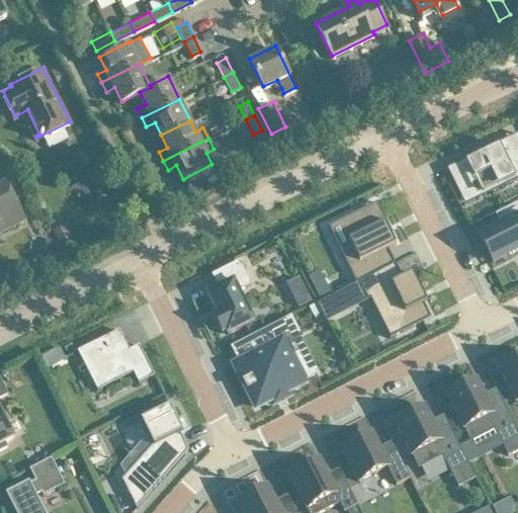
[(483,147),(446,165),(457,188),(459,188),(458,187),(472,181),(479,192),(504,179),(505,182),(517,175),(517,155),(515,157),(508,141),(500,145),(498,142),(484,150),(483,147)]
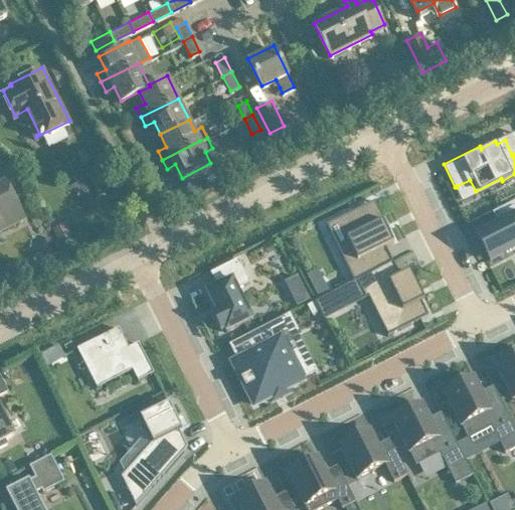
[(24,215),(5,179),(0,181),(0,221),(2,225),(24,215)]
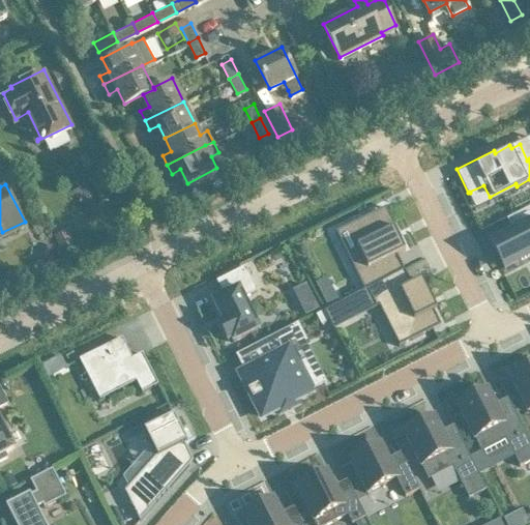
[(491,239),(504,265),(529,251),(529,203),(505,216),(506,217),(507,216),(512,228),(491,239)]
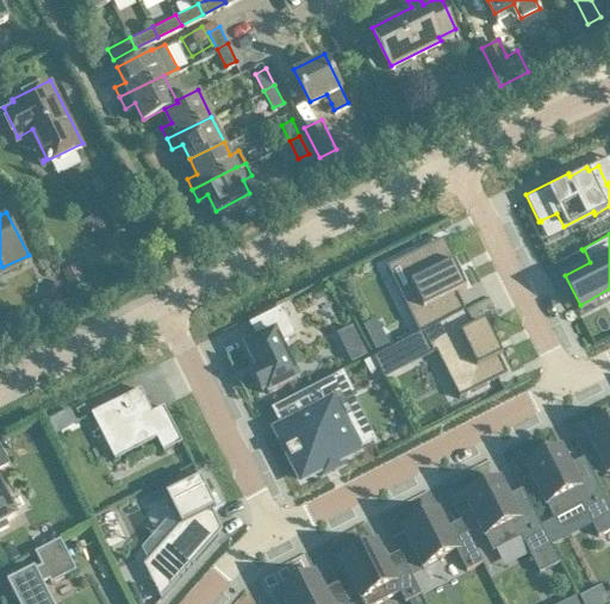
[(461,304),(455,290),(466,285),(460,272),(462,271),(461,268),(459,269),(453,257),(448,260),(437,237),(399,256),(414,286),(400,292),(418,330),(422,328),(465,305),(464,303),(461,304)]
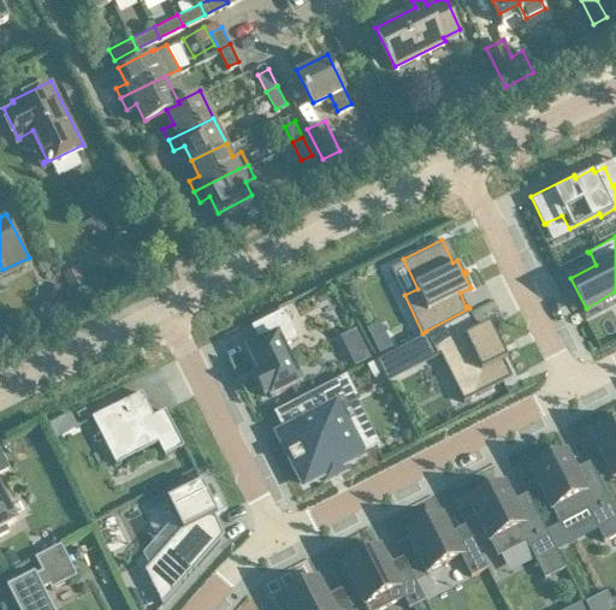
[(271,394),(301,378),(283,342),(298,335),(285,307),(252,324),(260,341),(247,347),(260,372),(255,373),(265,392),(270,391),(271,394)]
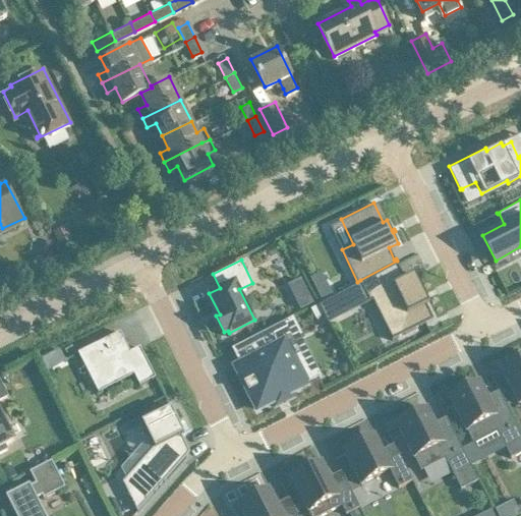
[(432,316),(421,292),(424,290),(414,271),(404,276),(397,261),(360,280),(368,296),(375,293),(383,306),(381,307),(393,333),(390,334),(392,337),(432,316)]
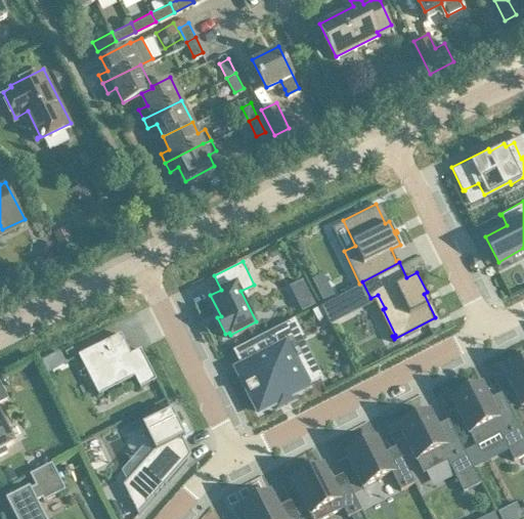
[(311,295),(299,302),(303,310),(315,303),(311,295)]
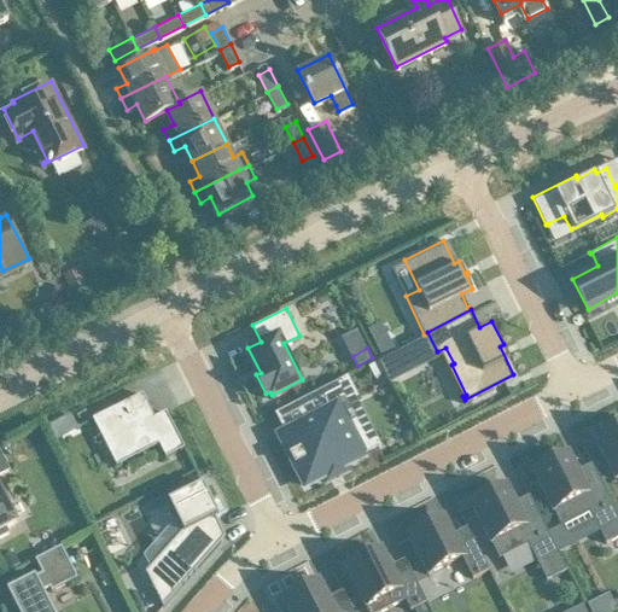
[(390,376),(403,368),(394,350),(377,359),(388,380),(391,378),(390,376)]
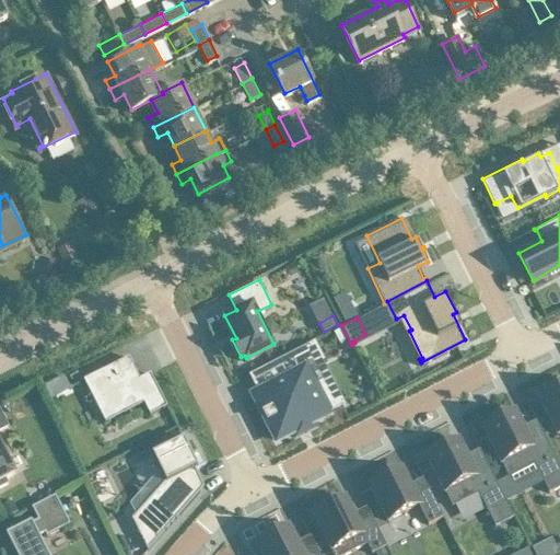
[(341,326),(334,331),(340,342),(348,337),(341,326)]
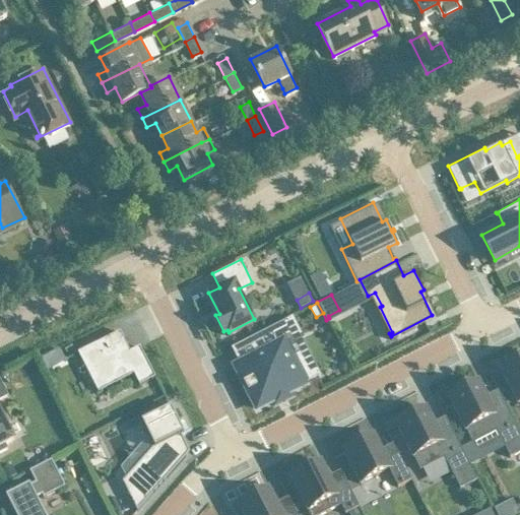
[(257,352),(236,364),(257,405),(304,381),(303,379),(317,371),(307,350),(291,358),(283,340),(298,332),(288,315),(249,336),(257,352)]
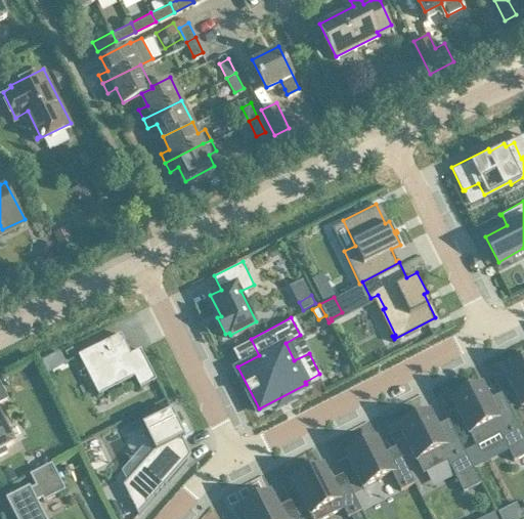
[(156,378),(140,346),(131,351),(121,331),(78,352),(98,392),(134,374),(139,385),(156,378)]
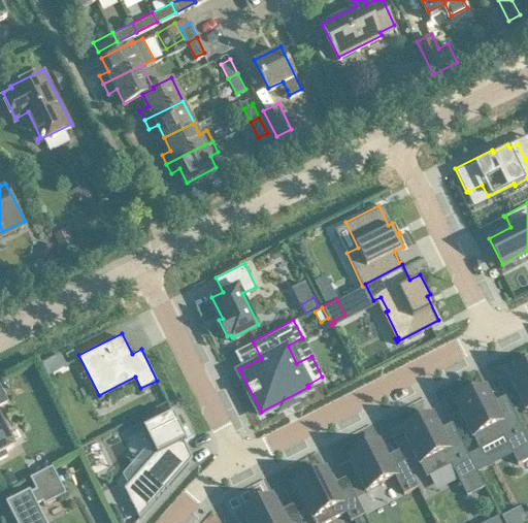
[(60,351),(42,360),(48,370),(65,361),(60,351)]
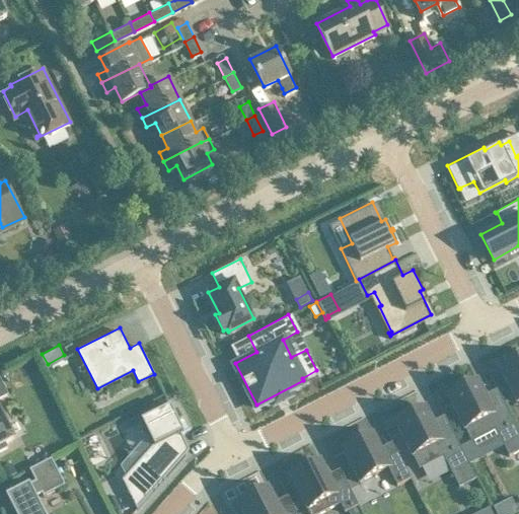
[(518,356),(500,366),(517,398),(518,396),(518,356)]
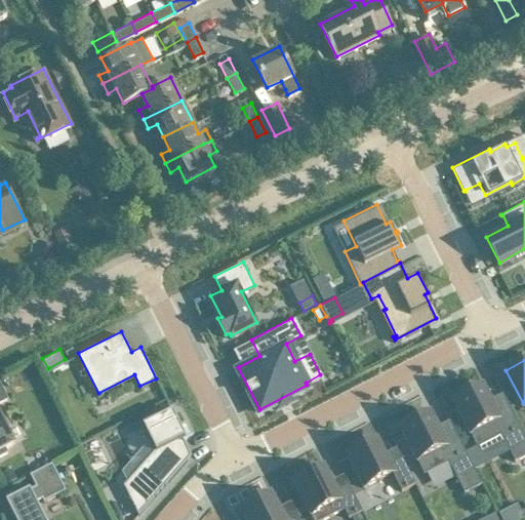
[(12,440),(0,415),(0,398),(7,396),(0,383),(0,452),(7,449),(5,444),(12,440)]
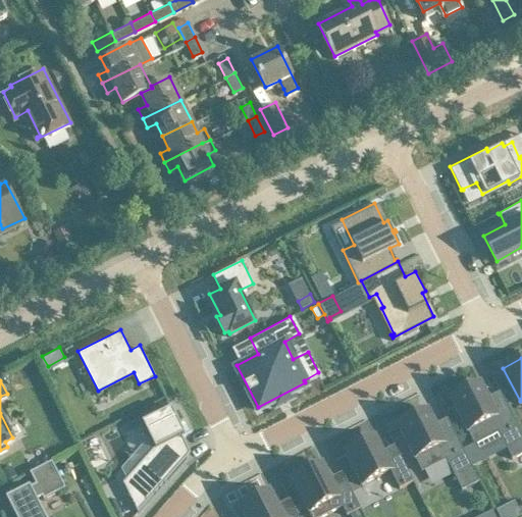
[(521,450),(521,432),(505,398),(492,404),(480,380),(451,395),(474,441),(498,428),(512,456),(521,450)]
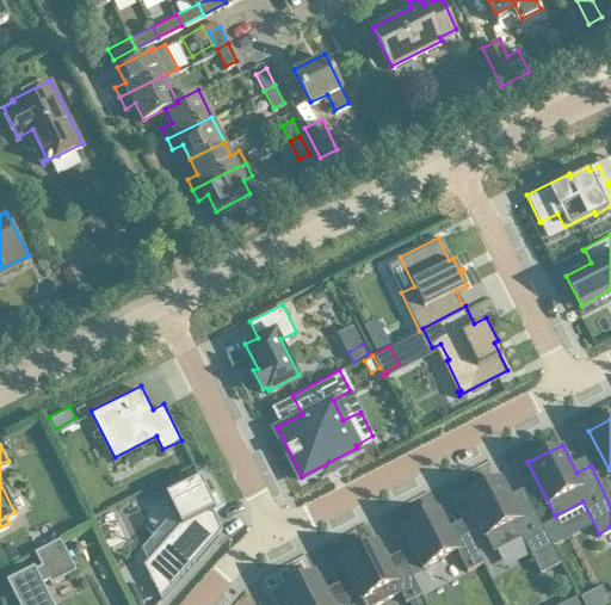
[(199,476),(166,493),(180,523),(143,563),(160,598),(217,533),(207,511),(223,504),(216,487),(208,492),(199,476)]
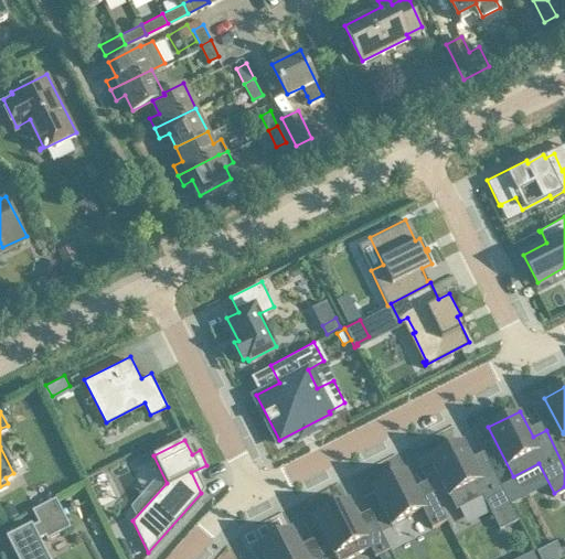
[(519,517),(489,459),(476,465),(462,440),(430,457),(456,506),(482,493),(500,527),(519,517)]
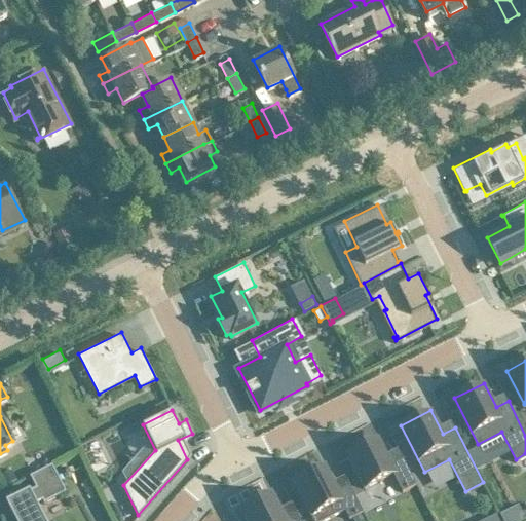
[(416,482),(402,455),(389,461),(377,437),(347,452),(365,485),(392,471),(403,489),(416,482)]
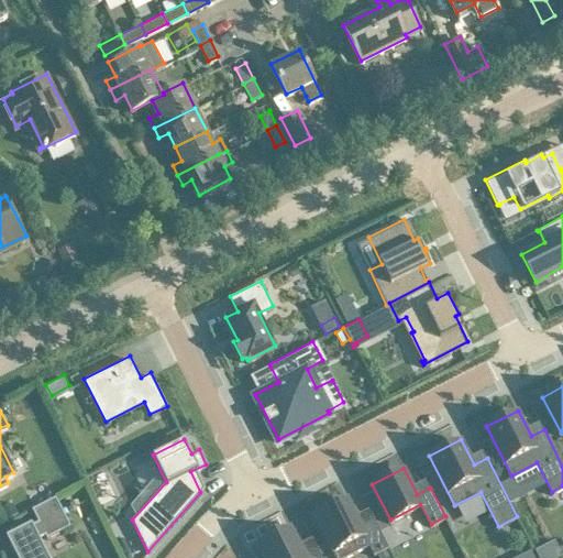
[(70,524),(55,494),(32,506),(46,536),(70,524)]
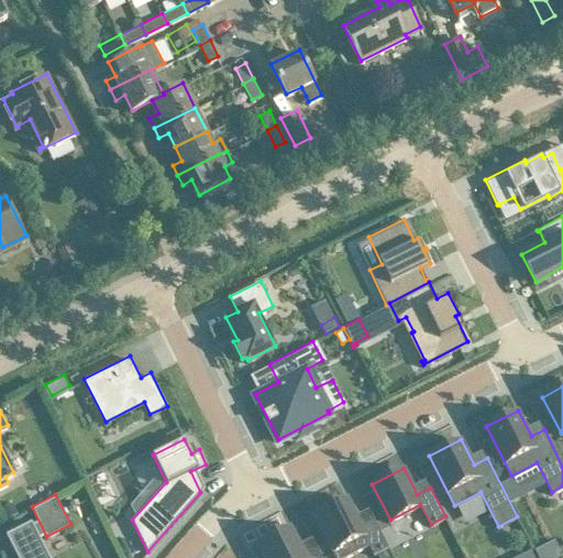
[(388,545),(374,516),(361,523),(348,498),(316,513),(338,557),(339,557),(368,543),(374,553),(377,551),(385,547),(388,545)]
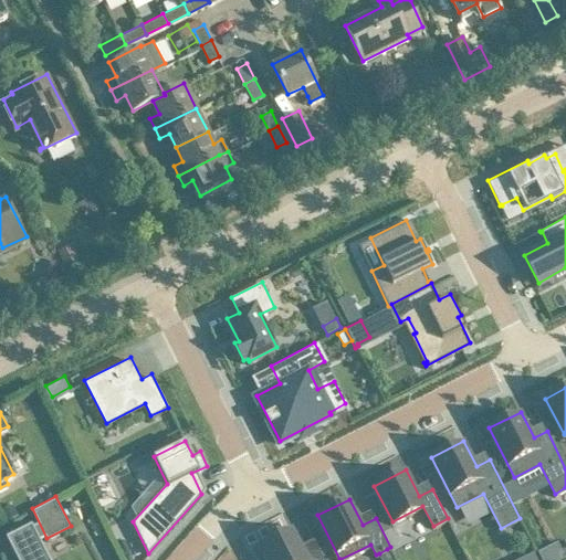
[(50,559),(32,525),(32,524),(6,537),(14,555),(16,555),(18,559),(50,559)]
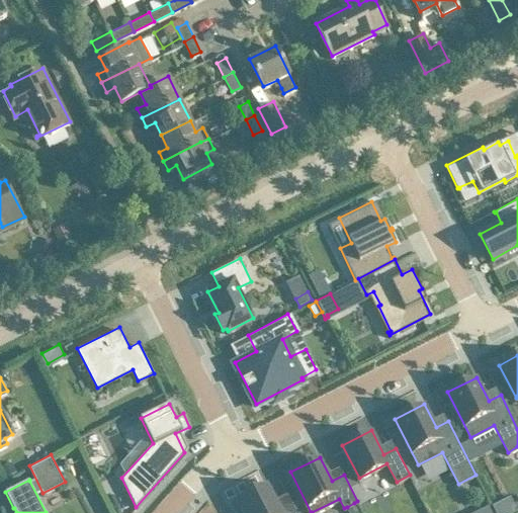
[(296,512),(291,501),(279,507),(267,484),(238,499),(245,512),(296,512)]
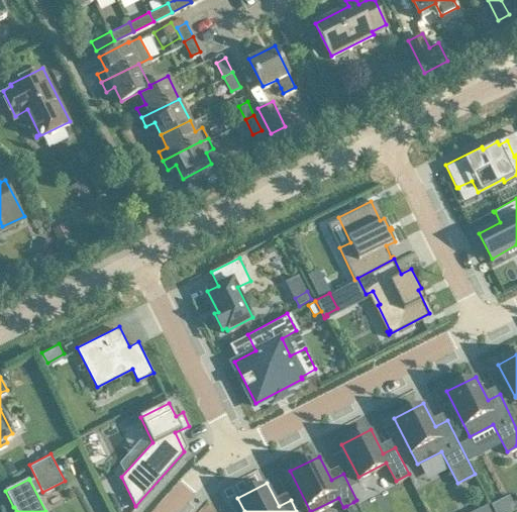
[(509,493),(491,502),(496,511),(507,511),(516,508),(509,493)]
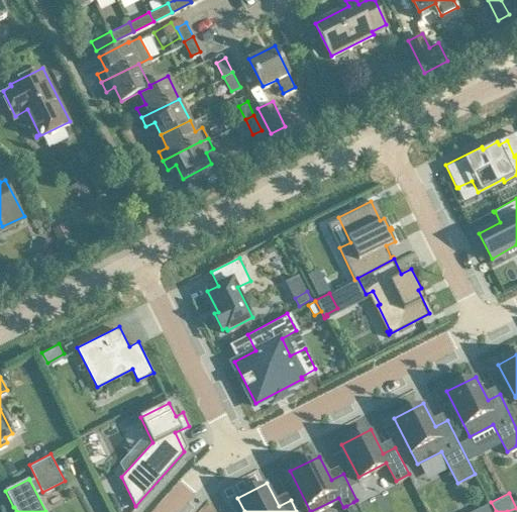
[(109,511),(124,511),(119,500),(107,506),(109,511)]
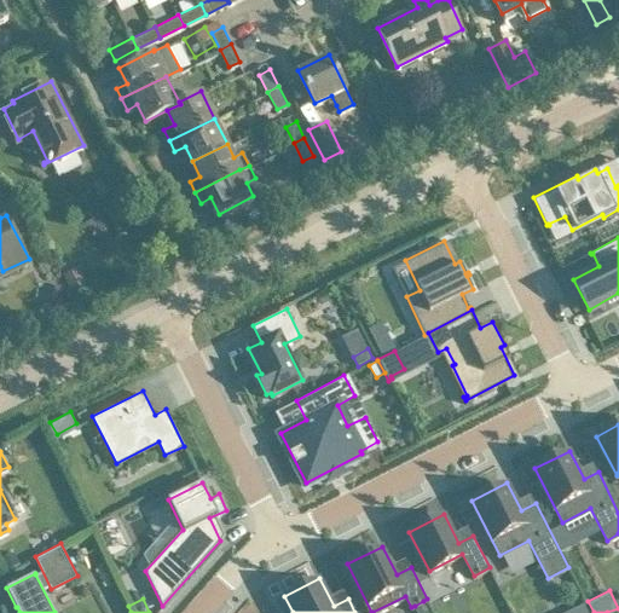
[(423,601),(415,606),(417,612),(422,612),(428,611),(423,601)]
